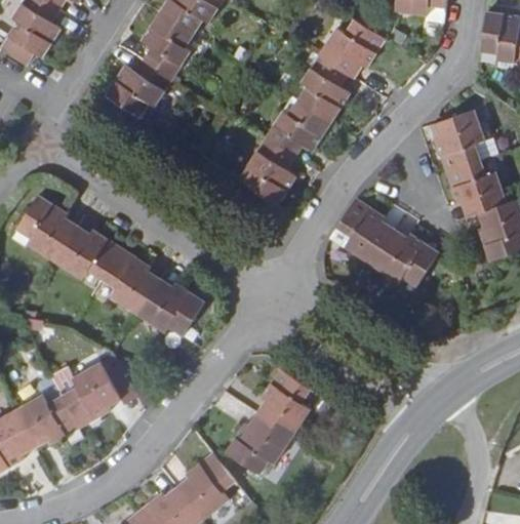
[(10,39),(34,54),(40,58),(60,29),(48,23),(57,9),(42,0),(21,0),(10,18),(20,25),(10,39)]
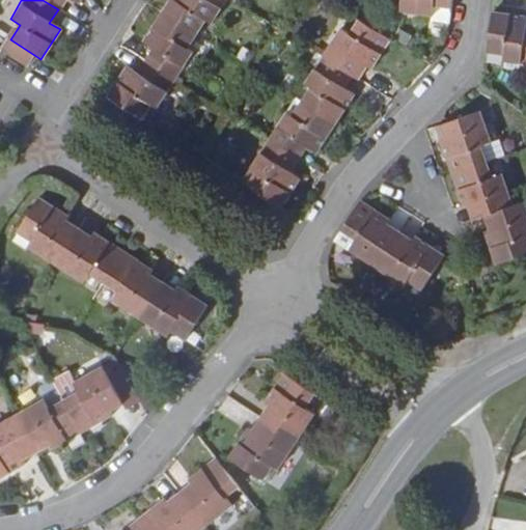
[(43,0),(58,9),(63,0),(71,0),(77,3),(79,0),(43,0)]
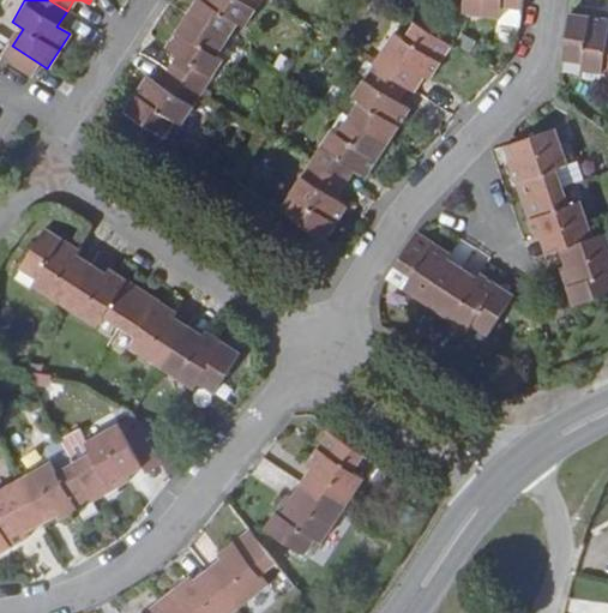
[(192,0),(185,13),(220,36),(230,20),(240,28),(258,0),(192,0)]
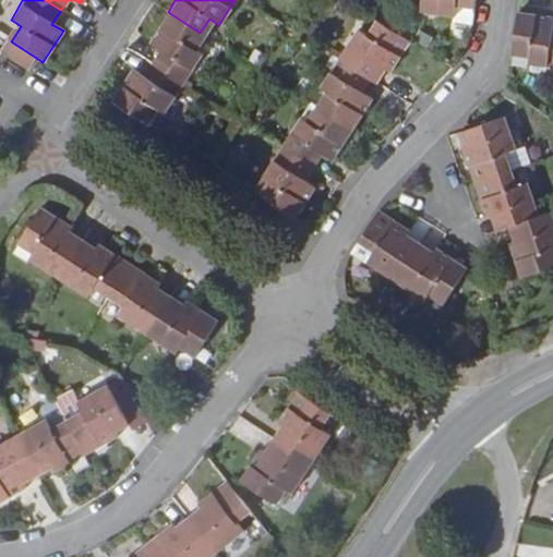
[(200,33),(168,12),(148,43),(157,49),(148,62),(181,83),(201,51),(192,45),(200,33)]
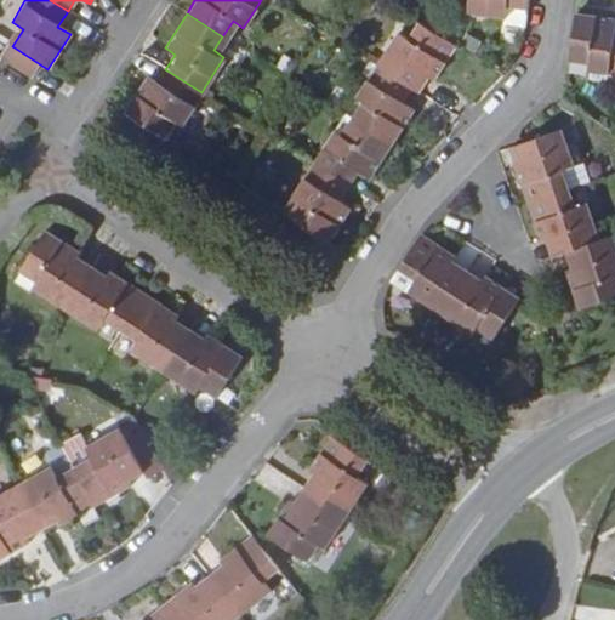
[(614,75),(614,33),(611,33),(614,21),(574,13),(568,57),(587,60),(585,72),(614,75)]
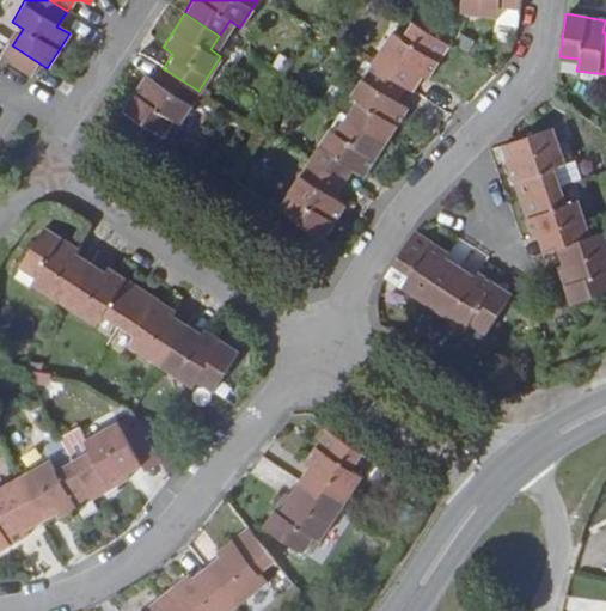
[(368,65),(405,87),(415,72),(424,79),(446,44),(410,22),(401,36),(391,30),(368,65)]
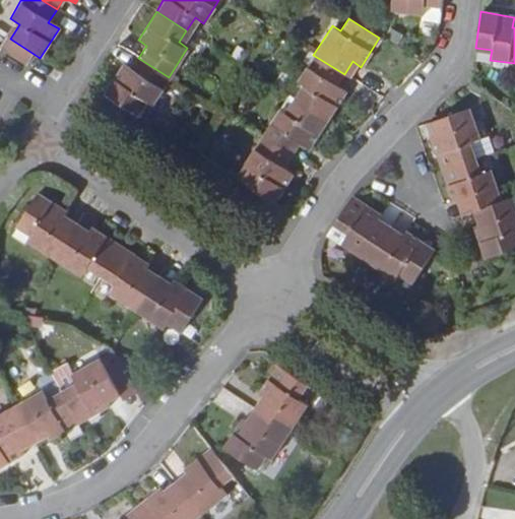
[(8,37),(0,50),(26,67),(34,54),(10,39),(8,37)]
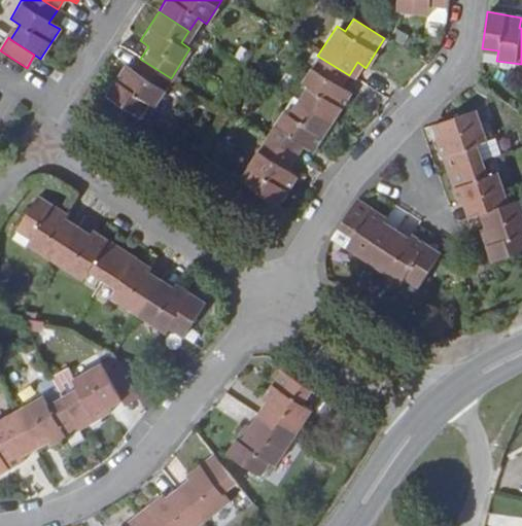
[(310,89),(301,103),(331,123),(349,94),(341,89),(349,75),(317,56),(301,82),(310,89)]
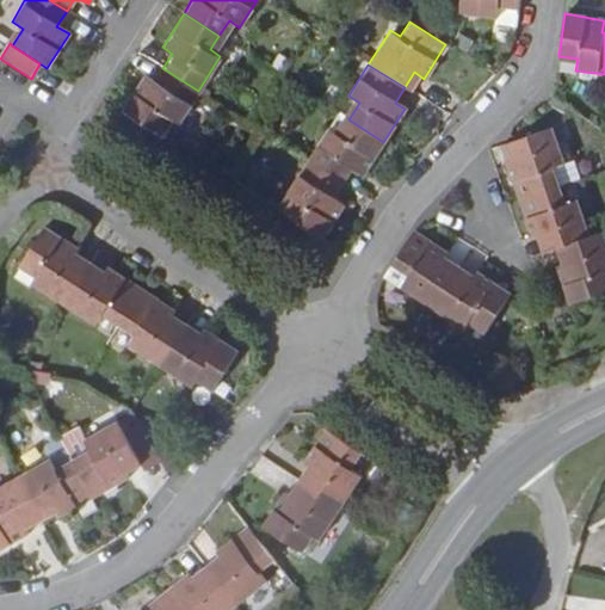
[(142,79),(121,110),(156,134),(166,118),(177,124),(198,91),(162,68),(152,85),(142,79)]
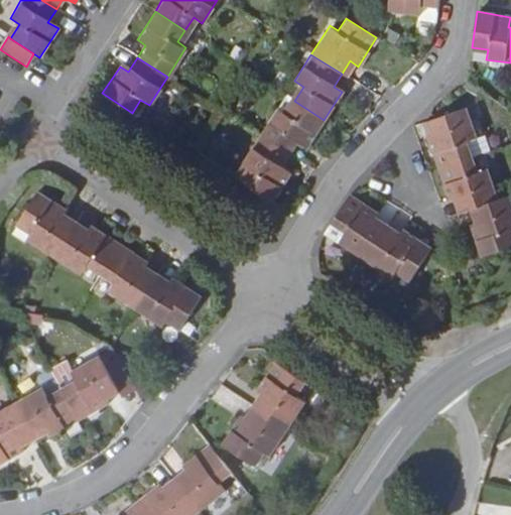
[(277,107),(258,136),(288,156),(298,141),(306,146),(324,120),(294,101),(286,112),(277,107)]
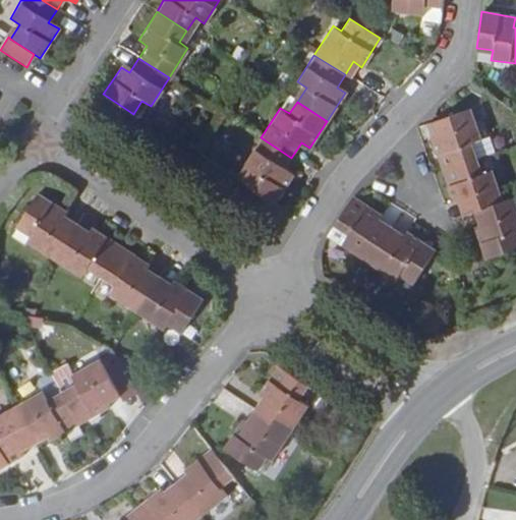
[(468,110),(445,117),(438,119),(443,135),(431,138),(441,170),(475,158),(472,146),(480,142),(468,110)]
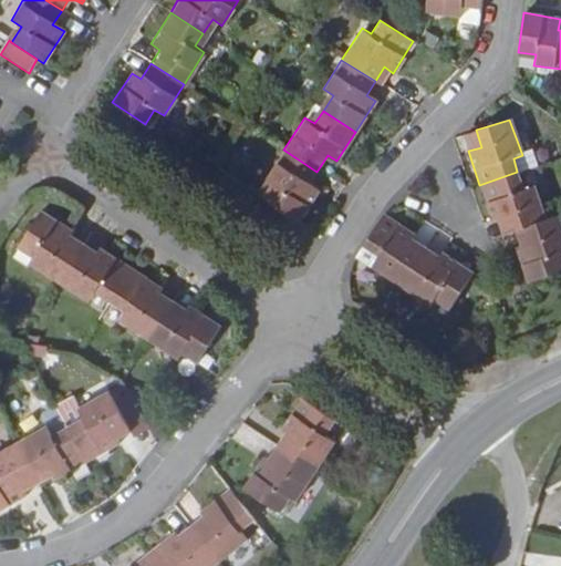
[(274,186),(265,202),(298,222),(318,189),(309,184),(317,172),(283,150),(265,179),(274,186)]
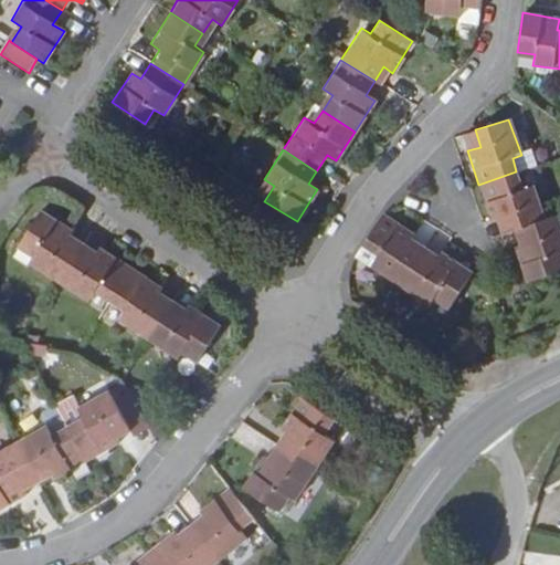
[(520,187),(516,171),(478,185),(492,220),(492,222),(506,217),(510,231),(522,227),(543,220),(531,184),(520,187)]
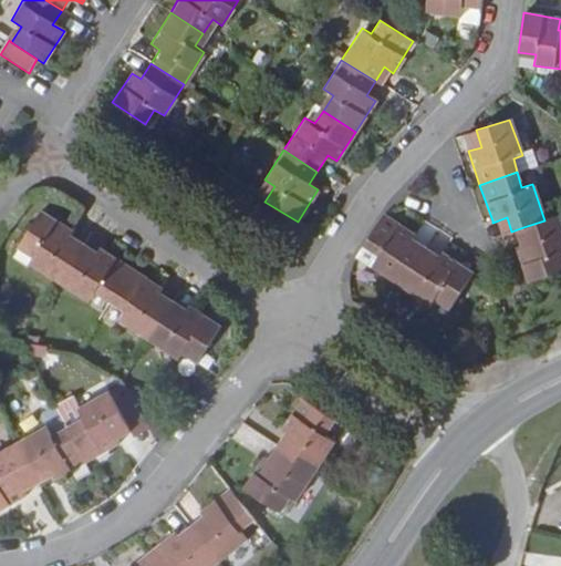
[(56,283),(76,250),(63,242),(71,230),(39,212),(17,244),(31,254),(27,263),(56,283)]
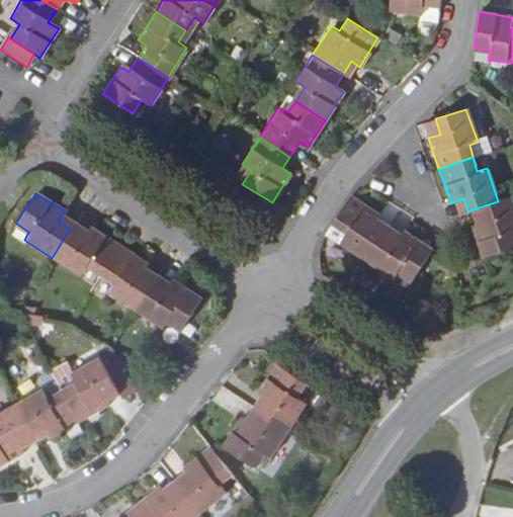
[(337,243),(365,261),(385,231),(372,224),(377,216),(376,216),(349,196),(331,225),(343,234),(337,243)]
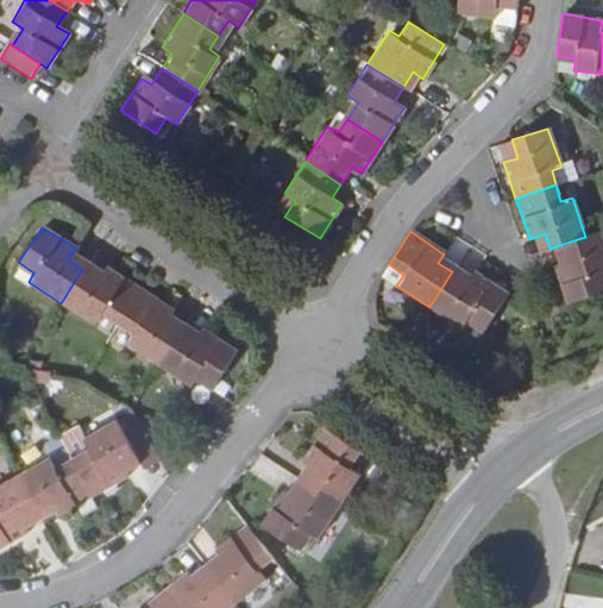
[(602,242),(600,231),(585,237),(563,244),(569,263),(554,268),(566,304),(602,290),(602,274),(602,271),(602,270),(602,242)]
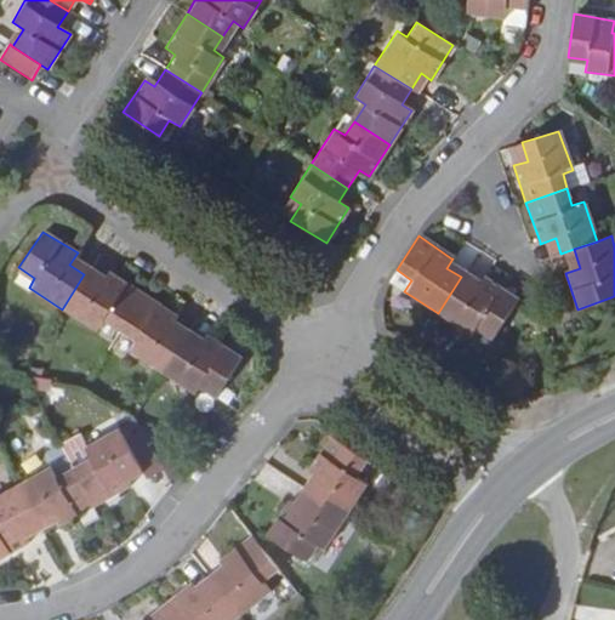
[(117,331),(141,295),(107,273),(100,284),(84,274),(62,310),(95,330),(102,322),(117,331)]
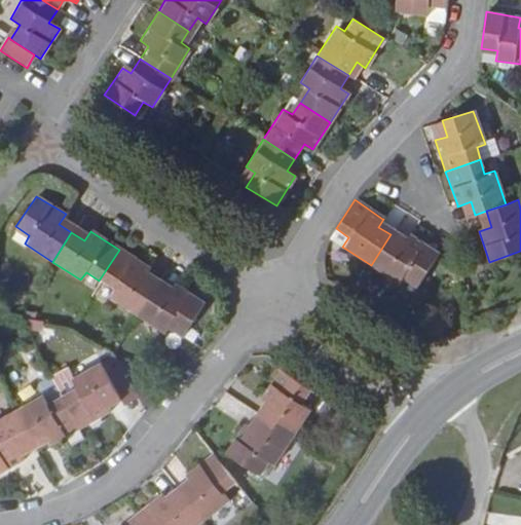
[(391,234),(371,265),(399,284),(405,273),(418,282),(437,254),(408,234),(402,242),(391,234)]
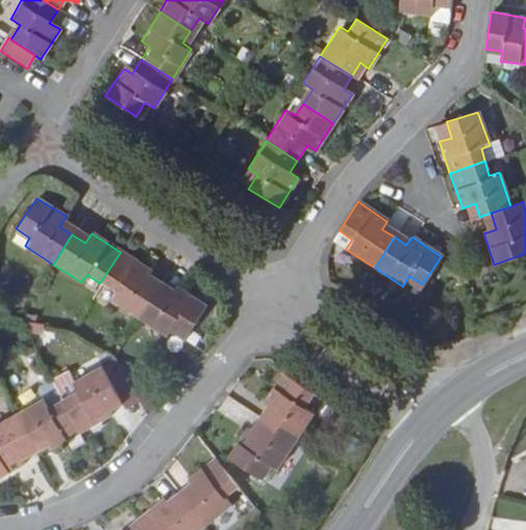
[(136,318),(156,288),(144,280),(150,272),(120,252),(100,283),(111,290),(106,299),(136,318)]
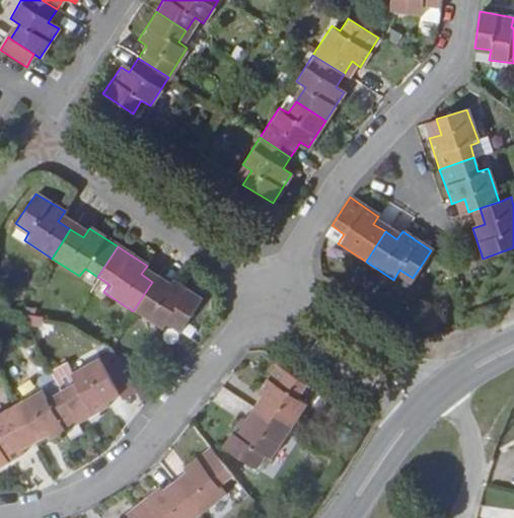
[(164,290),(152,282),(133,311),(161,328),(166,321),(178,330),(199,299),(170,280),(164,290)]
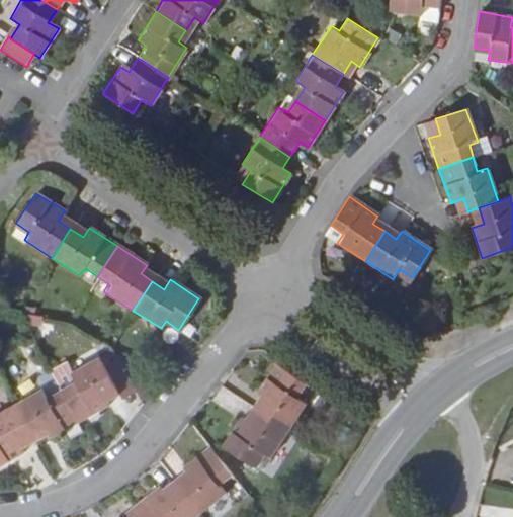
[(60,391),(77,422),(104,406),(101,398),(115,390),(97,357),(70,373),(75,383),(60,391)]
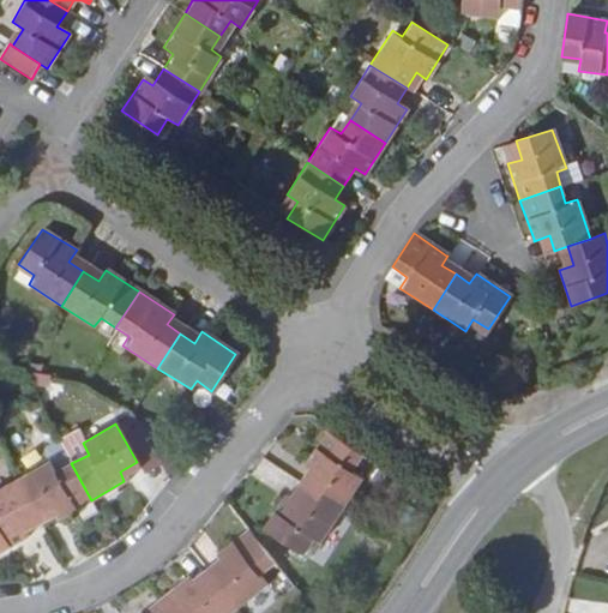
[(305,487),(341,512),(362,479),(354,473),(363,457),(325,432),(304,467),(313,473),(305,487)]
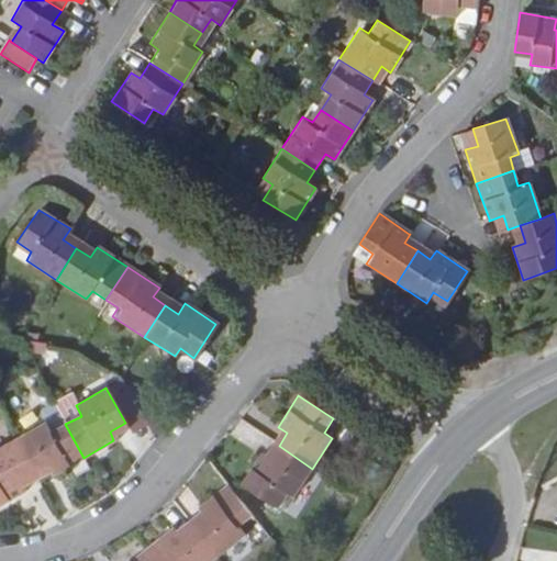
[(43,422),(49,433),(65,424),(53,402),(41,408),(39,414),(43,422)]
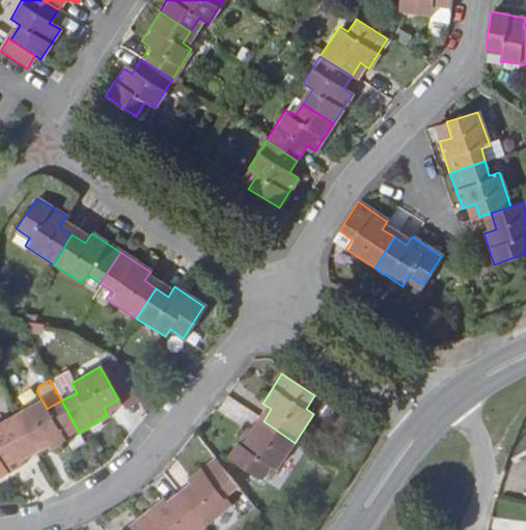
[(12,415),(30,448),(45,441),(50,449),(79,433),(61,400),(47,409),(40,398),(12,415)]
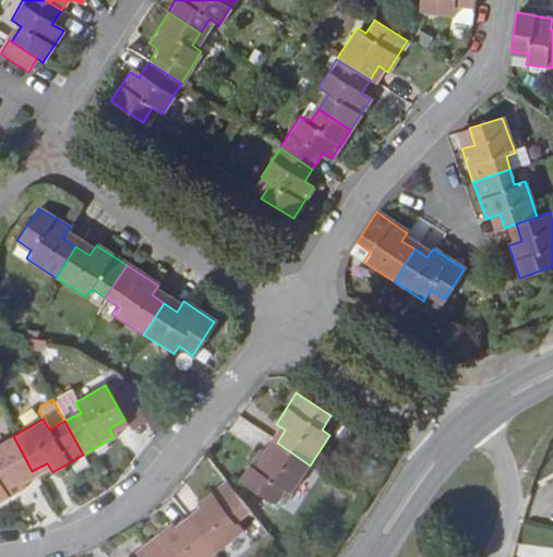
[(17,480),(32,471),(13,436),(0,443),(0,500),(23,488),(17,480)]
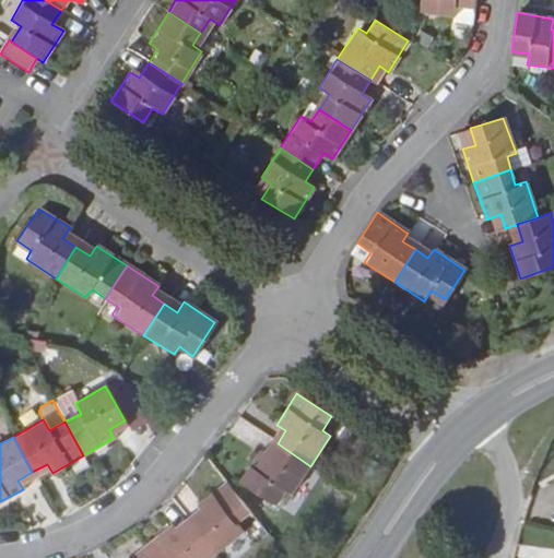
[(290,497),(310,466),(278,443),(270,455),(259,449),(239,482),(272,505),(281,491),(290,497)]
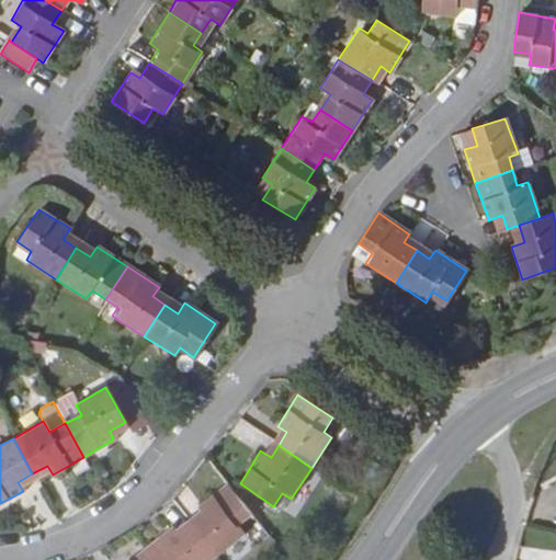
[(192,526),(215,556),(244,533),(238,525),(251,515),(226,483),(199,505),(206,515),(192,526)]
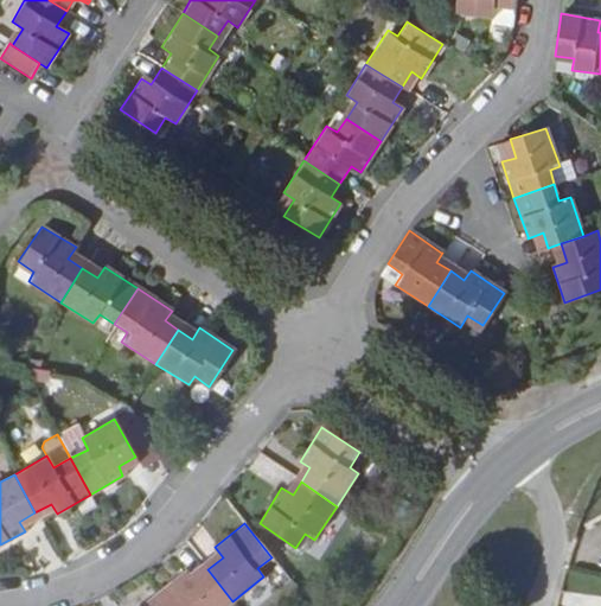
[(153,594),(162,605),(227,605),(232,601),(208,569),(192,581),(183,571),(153,594)]
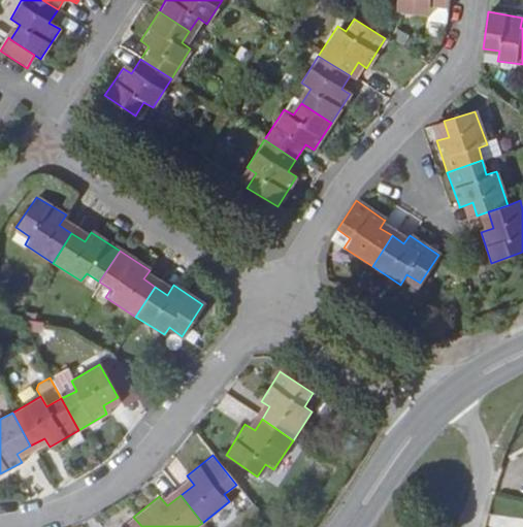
[(141,526),(133,517),(120,526),(141,526)]
